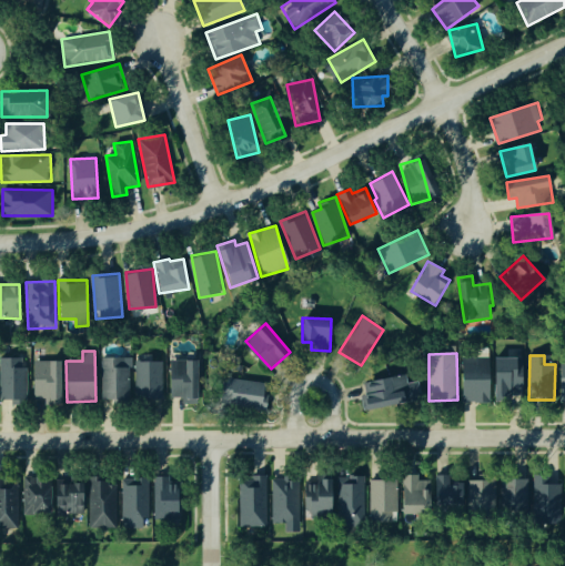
[(102,400),(131,398),(130,356),(102,357),(102,400)]
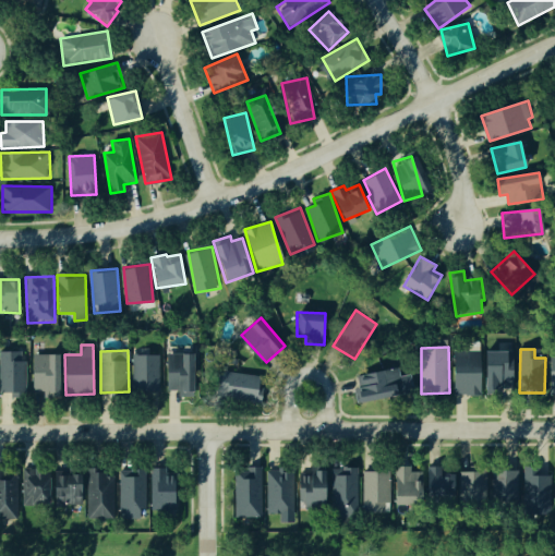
[(27,361),(22,361),(22,352),(0,351),(0,394),(26,395),(27,361)]
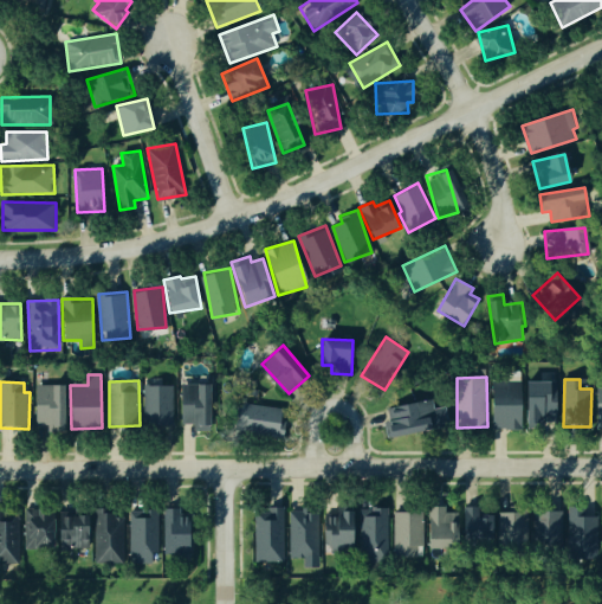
[(522,381),(491,381),(491,430),(520,430),(522,381)]
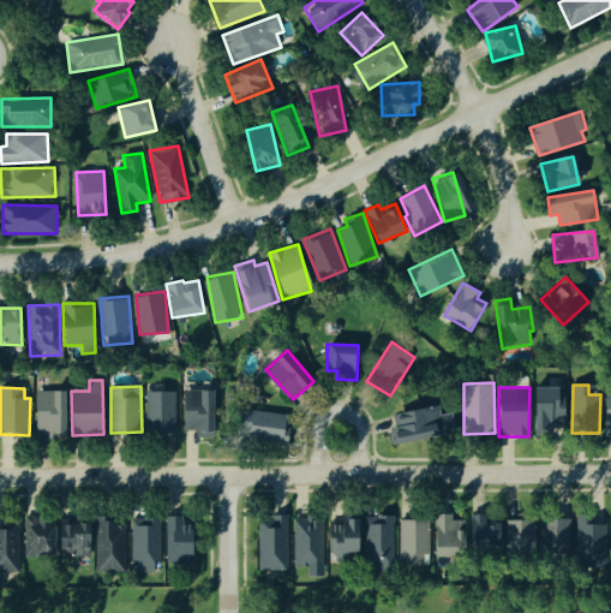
[(564,429),(565,387),(533,387),(533,428),(564,429)]
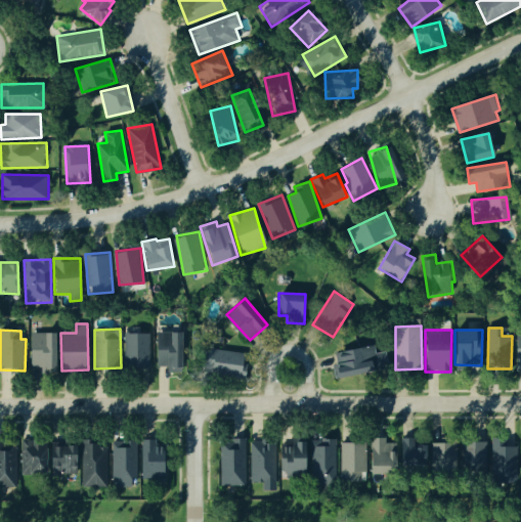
[(182,332),(157,333),(158,374),(183,373),(182,332)]
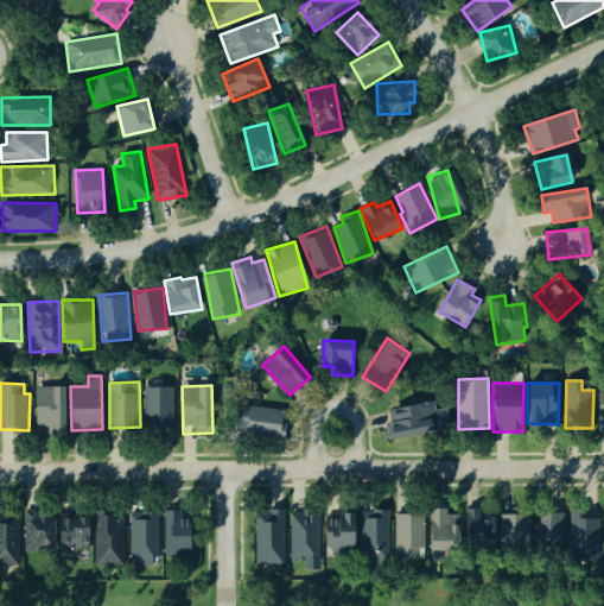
[(35,428),(64,428),(65,386),(36,386),(35,428)]
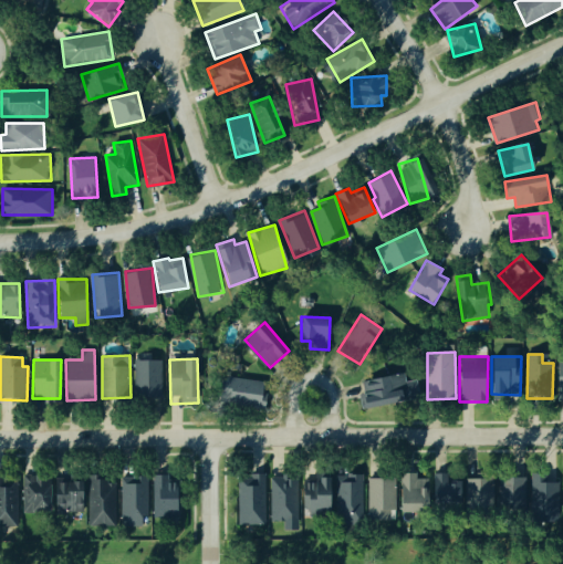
[(135,359),(135,397),(163,397),(164,361),(135,359)]
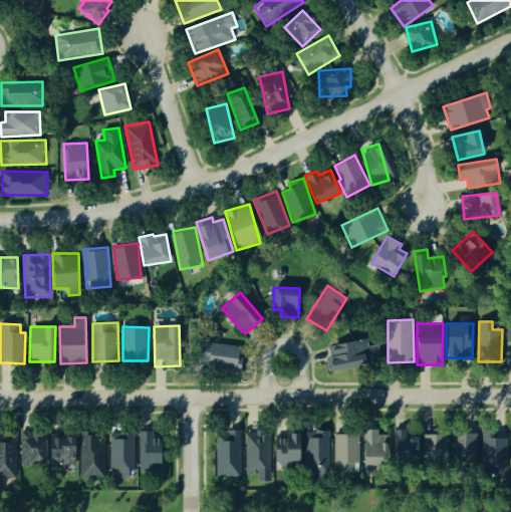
[(378,344),(369,346),(367,338),(330,345),(332,357),(327,357),(329,370),(381,361),(378,344)]
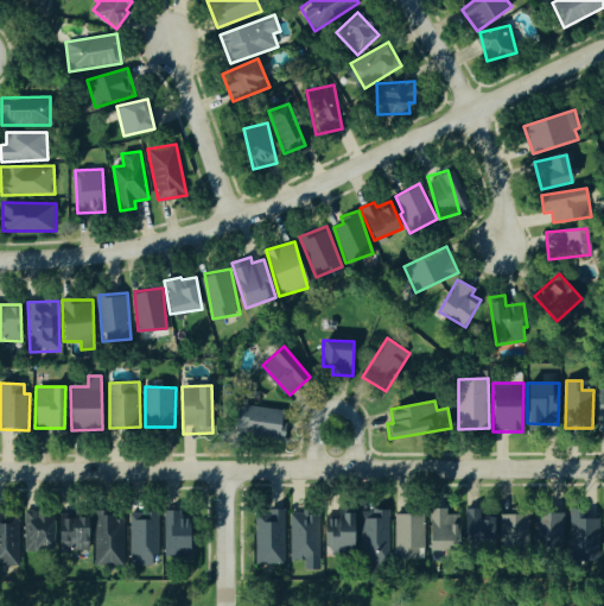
[(280,435),(280,408),(237,406),(236,434),(280,435)]
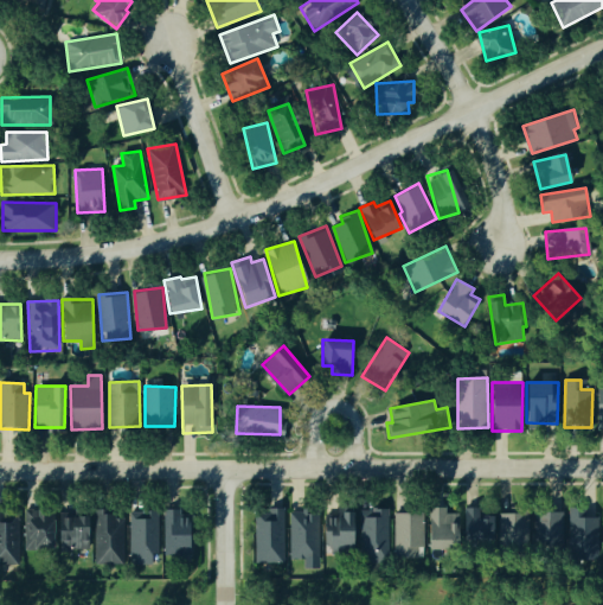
[(428,549),(460,551),(460,514),(449,513),(449,508),(429,507),(428,549)]
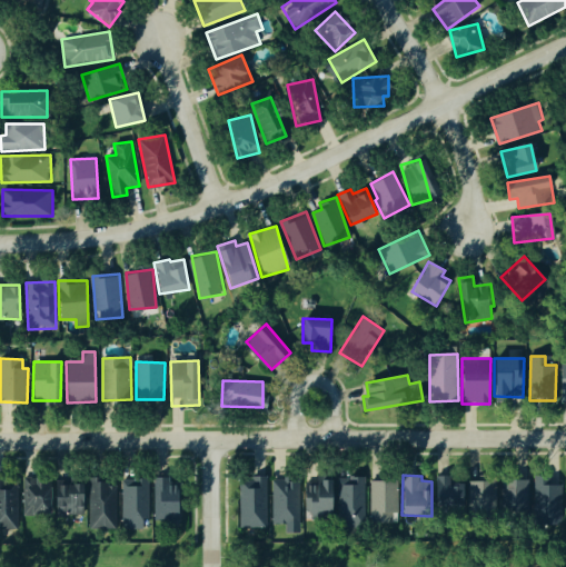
[(240,480),(241,527),(269,527),(268,476),(251,476),(251,480),(240,480)]
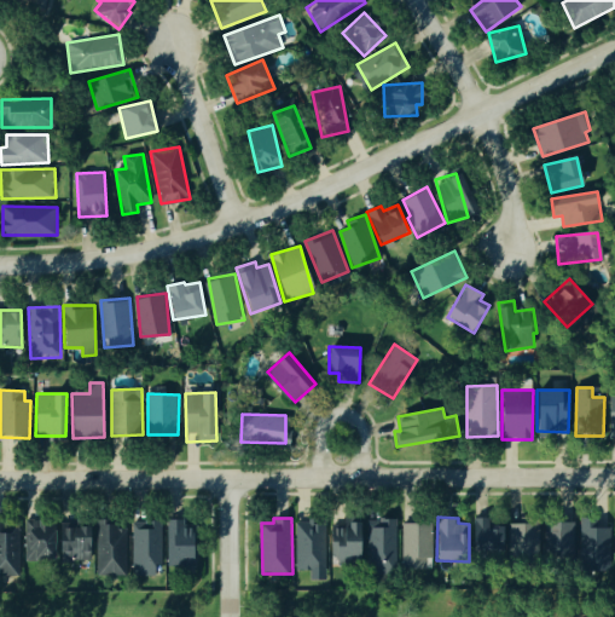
[(474,552),(505,551),(504,528),(489,528),(489,518),(473,518),(474,552)]
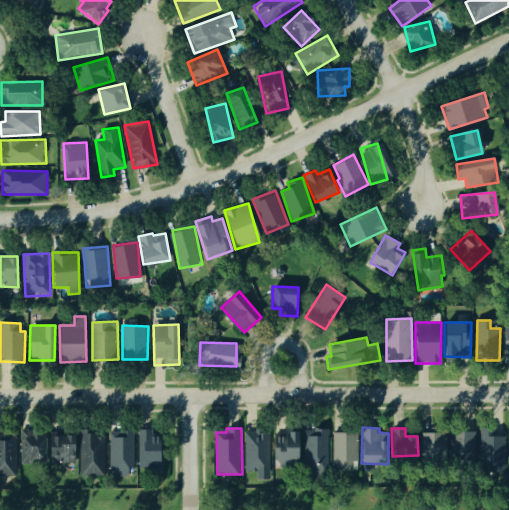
[(505,437),(494,437),(494,428),(480,428),(480,474),(505,474),(505,437)]
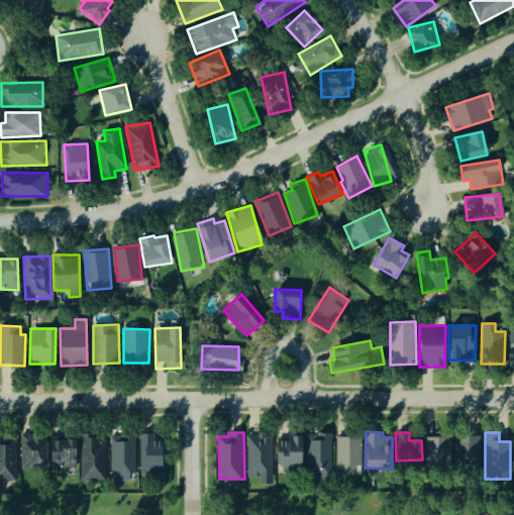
[(0,480),(17,481),(17,441),(0,440),(0,437),(0,434),(0,433),(0,480)]
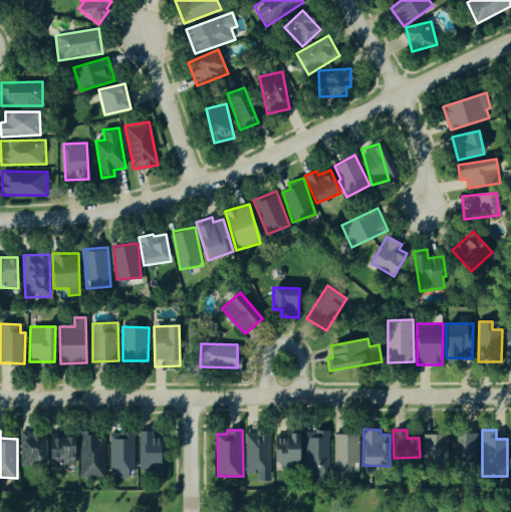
[(21,431),(22,466),(45,465),(44,435),(32,436),(31,431),(21,431)]
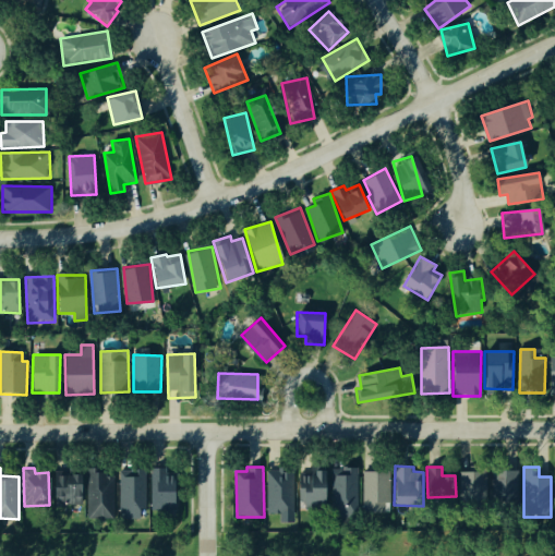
[(153,511),(175,510),(173,468),(152,468),(153,511)]
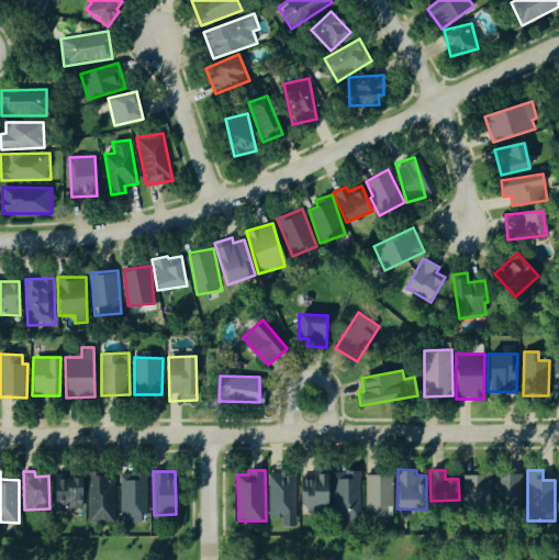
[(361,471),(336,471),(335,515),(361,515),(361,471)]
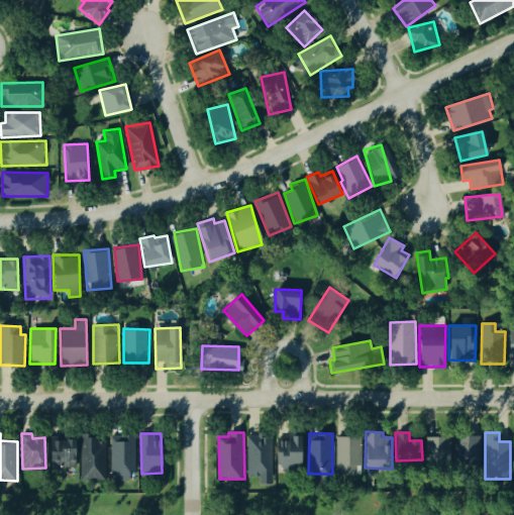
[(105,481),(106,435),(83,434),(82,480),(105,481)]
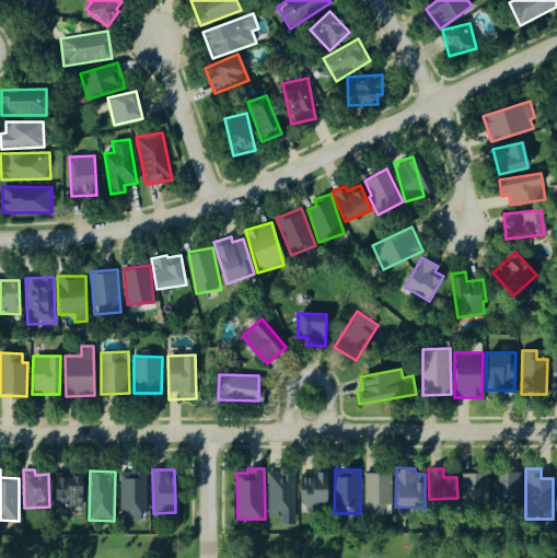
[(122,472),(120,520),(147,521),(148,472),(122,472)]
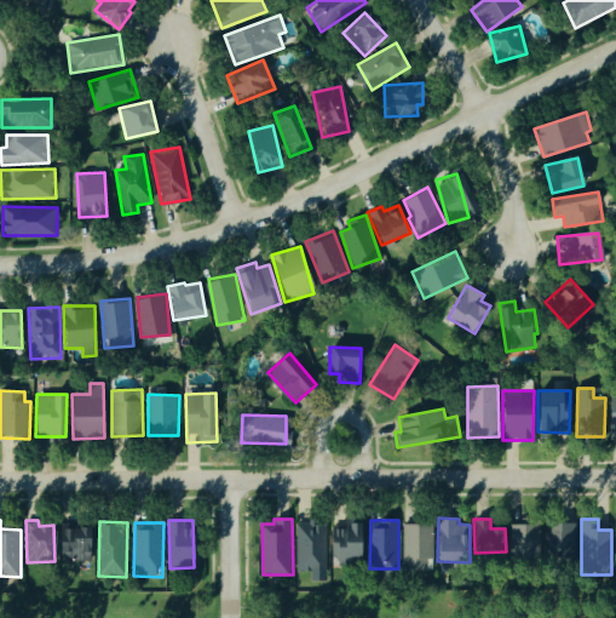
[(298,572),(311,571),(311,581),(327,581),(326,522),(297,524),(298,572)]
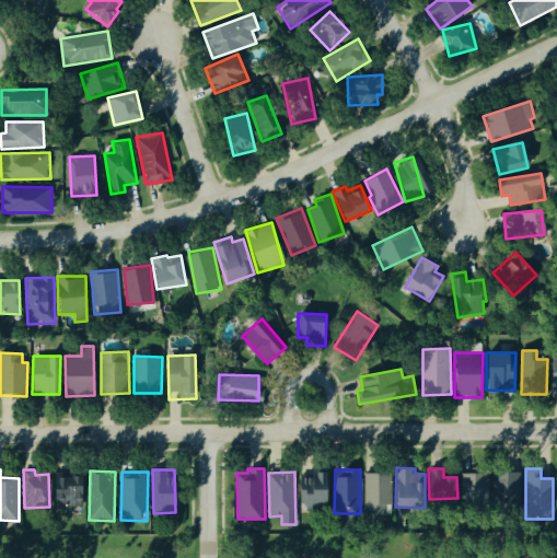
[(521,472),(496,473),(496,504),(522,503),(521,472)]
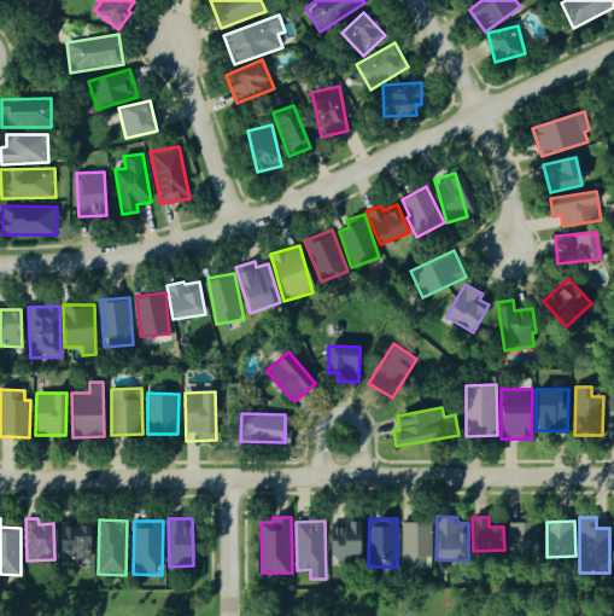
[(402,568),(432,568),(432,523),(402,522),(402,568)]
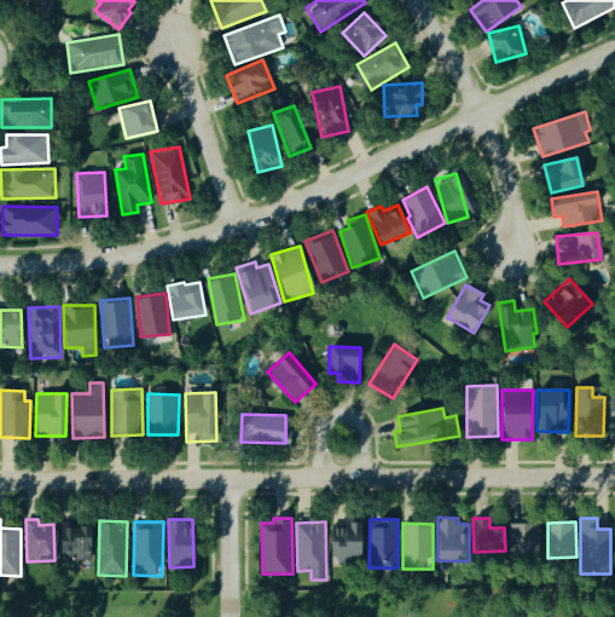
[(540,524),(510,524),(510,563),(540,563),(540,524)]
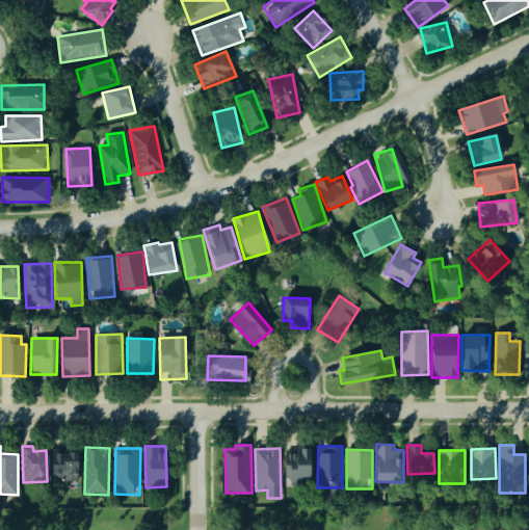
[(50,475),(60,475),(60,481),(79,480),(78,451),(49,451),(50,475)]
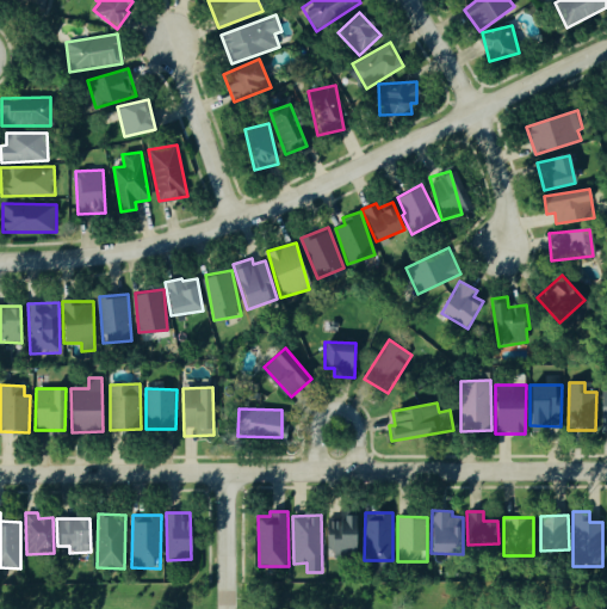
[(328,557),(355,555),(354,518),(327,518),(328,557)]
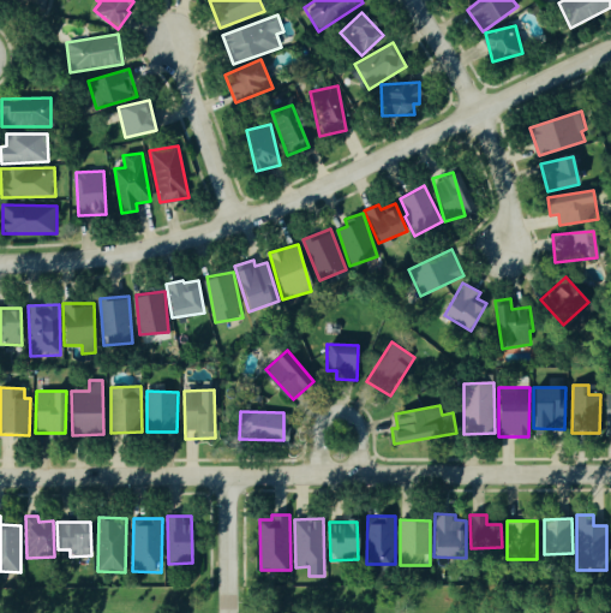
All buildings are outlined.
